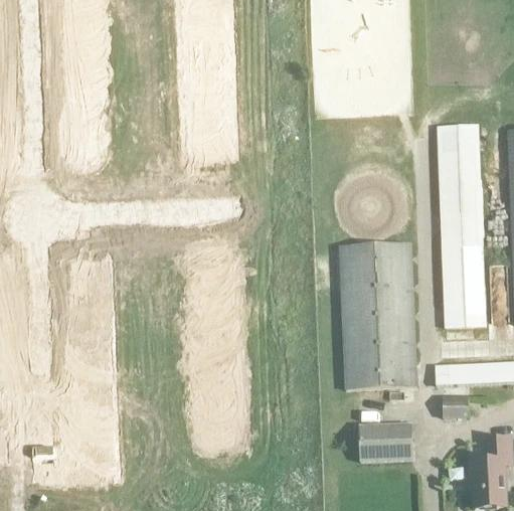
[(480,124),(437,126),(440,241),(445,329),(488,328),(485,254),(480,124)]
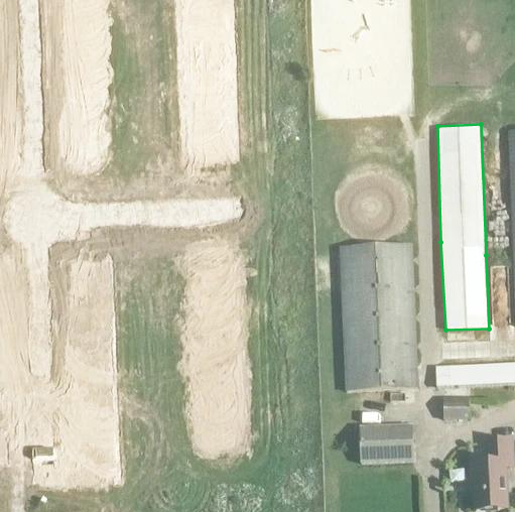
[(411,245),(393,244),(339,247),(345,391),(418,388),(411,245)]
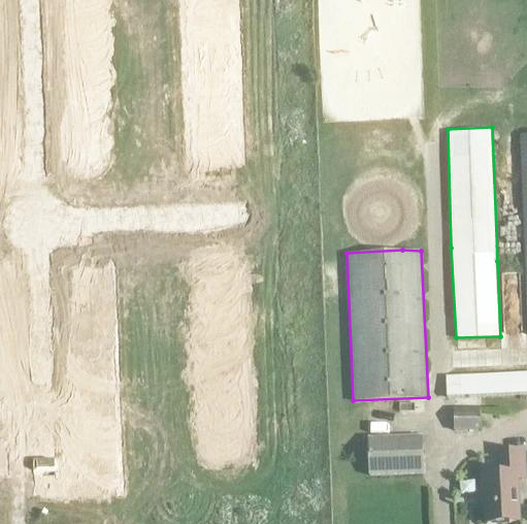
[(526,370),(446,374),(447,395),(526,391),(526,370)]
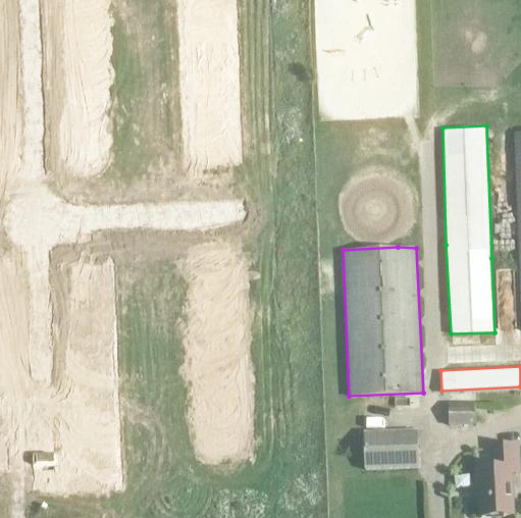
[(473,425),(473,403),(449,402),(448,424),(473,425)]
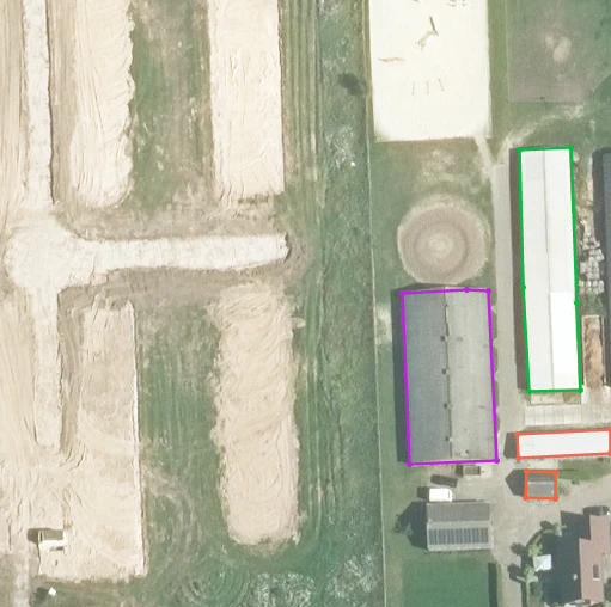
[(489,504),(427,507),(428,550),(490,547),(489,504)]
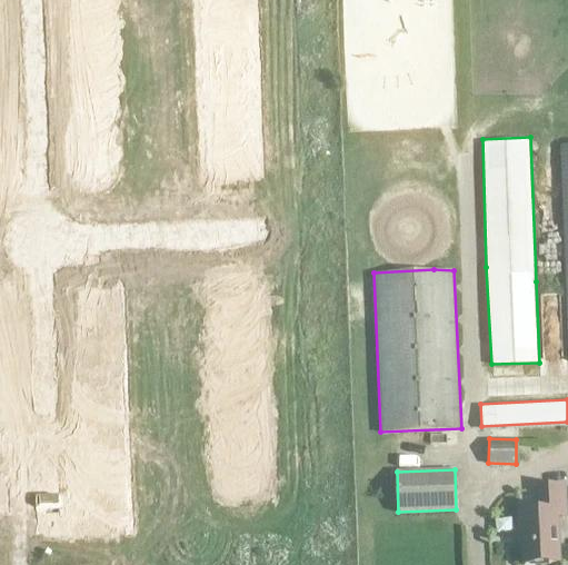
[(525,563),(559,561),(557,514),(565,514),(564,484),(539,485),(540,509),(519,511),(520,533),(522,533),(525,563)]
